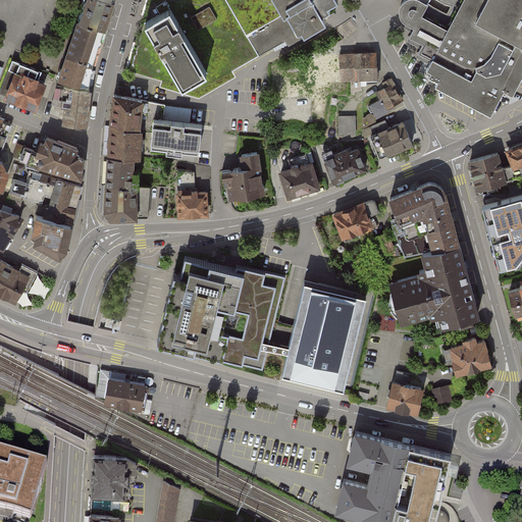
[(104,29),(113,0),(84,0),(79,20),(104,29)]
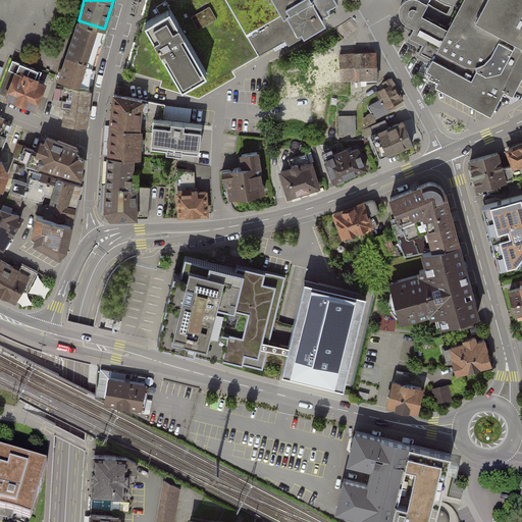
[(197,90),(257,56),(233,14),(224,0),(149,0),(127,70),(195,89),(197,90)]
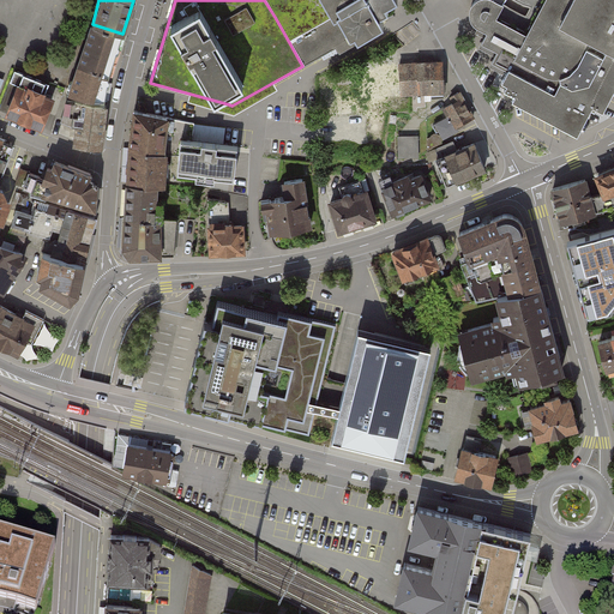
[(264,0),(275,17),(302,66),(383,20),(375,8),(390,1),(389,0),(264,0)]
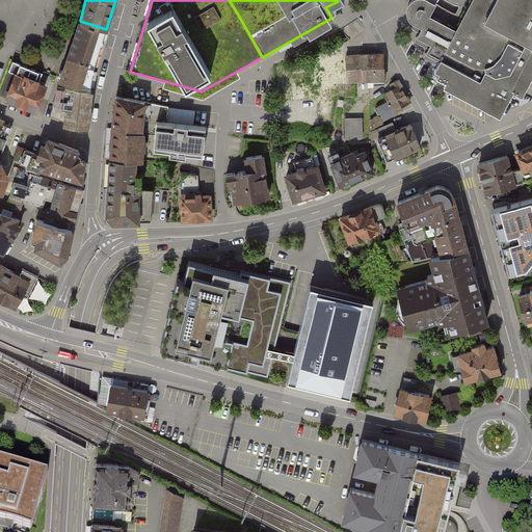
[(531,0),(472,0),(463,17),(435,2),(436,0),(410,0),(408,3),(405,9),(406,15),(408,20),(413,23),(422,28),(416,42),(429,49),(426,54),(440,60),(435,69),(440,72),(437,77),(447,81),(444,86),(501,116),(514,90),(522,94),(528,81),(531,83),(531,0)]
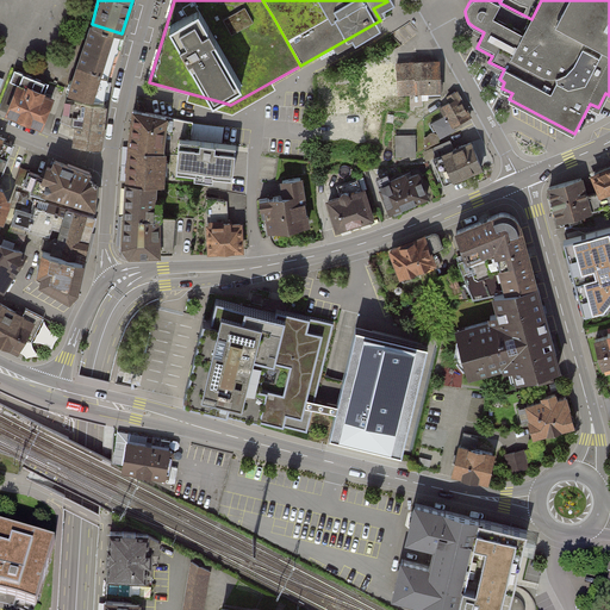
[(109,76),(122,33),(92,24),(79,64),(109,76)]
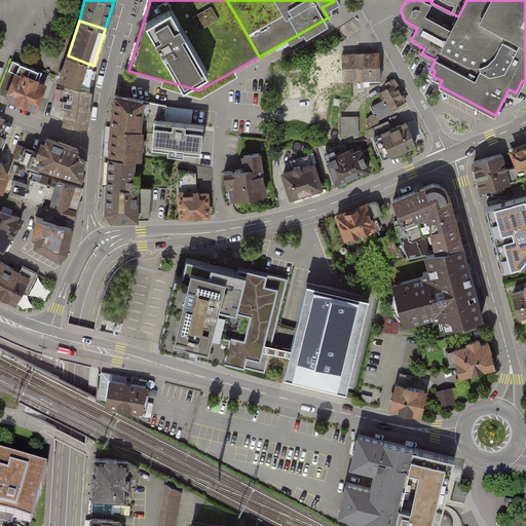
[(379,53),(362,54),(364,78),(372,77),(372,82),(379,82),(379,77),(381,77),(379,53)]
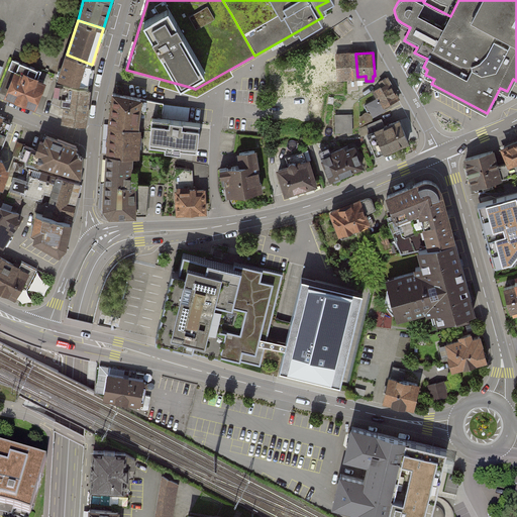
[(336,55),(338,78),(357,77),(355,54),(336,55)]
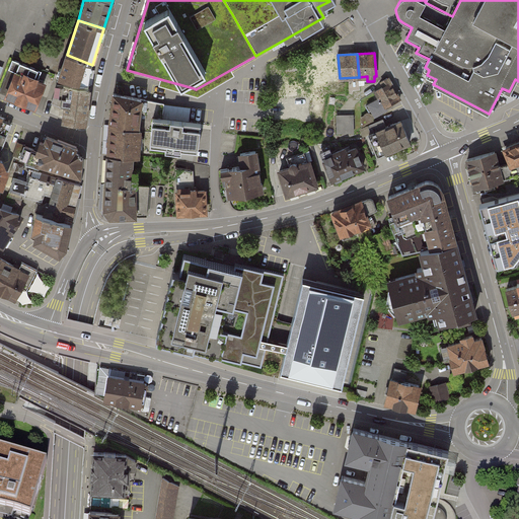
[(88,85),(92,65),(67,55),(58,78),(71,83),(88,85)]
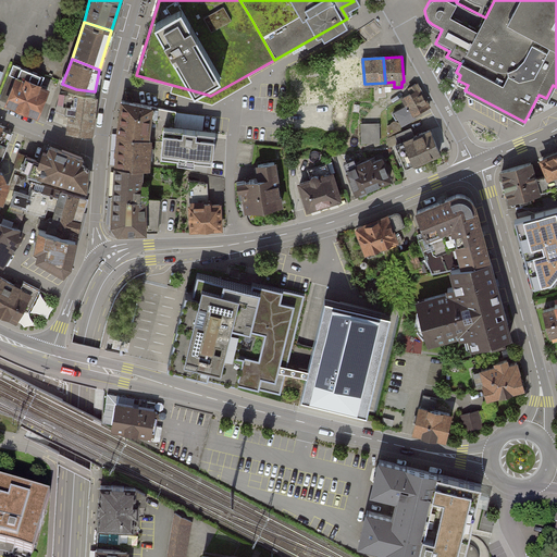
[(14,62),(0,97),(0,99),(38,114),(48,89),(39,86),(44,74),(14,62)]
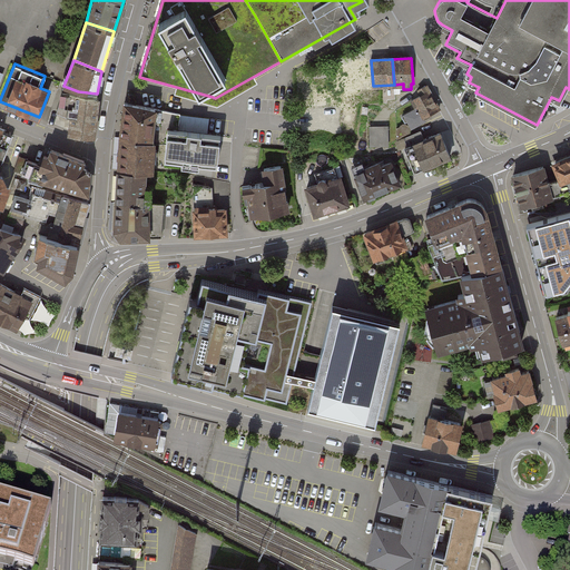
[(423,120),(441,111),(431,92),(413,102),(418,110),(404,116),(412,131),(425,125),(423,120)]
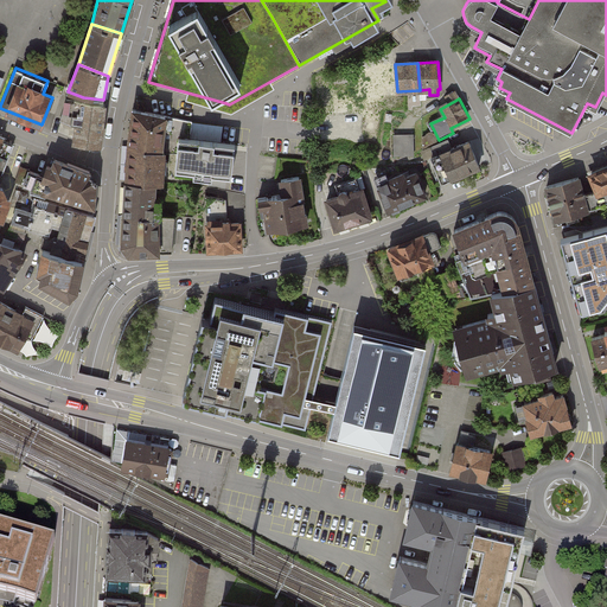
[(100,145),(106,104),(68,100),(61,121),(76,127),(75,141),(100,145)]
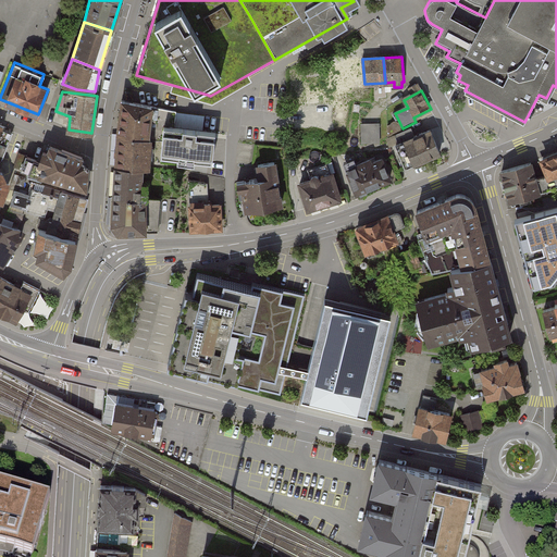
[(123,100),(118,134),(151,138),(163,140),(164,126),(174,127),(176,112),(153,106),(123,100)]
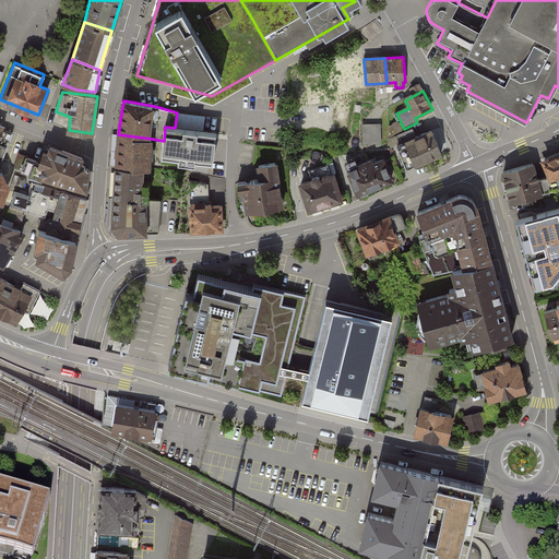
[(162,156),(213,162),(216,132),(204,131),(206,116),(177,113),(175,128),(165,127),(164,141),(162,156)]
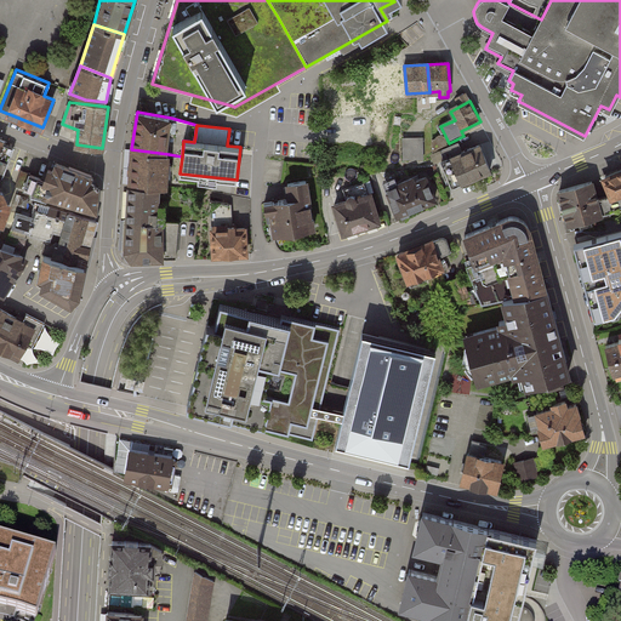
[(422,140),(403,140),(403,159),(423,159),(422,140)]
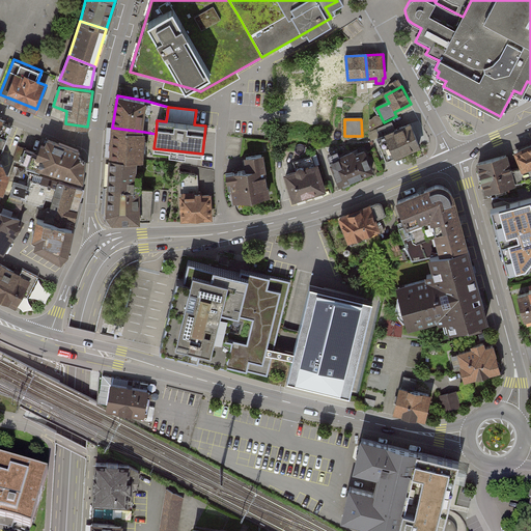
[(0,149),(2,151),(12,128),(0,121),(0,149)]
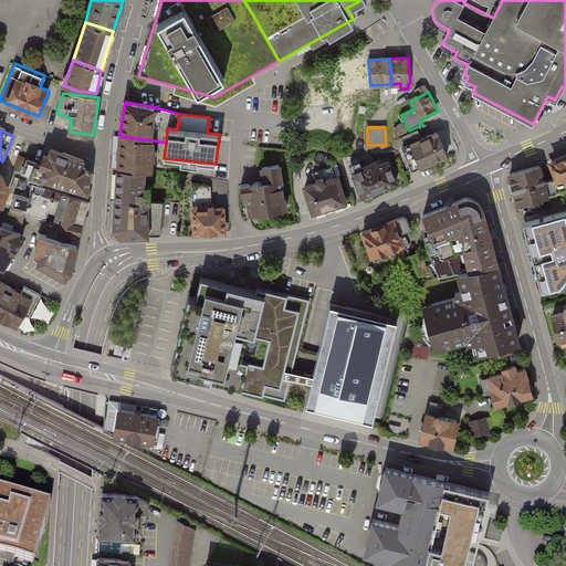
[(404,147),(413,170),(450,156),(440,132),(404,147)]
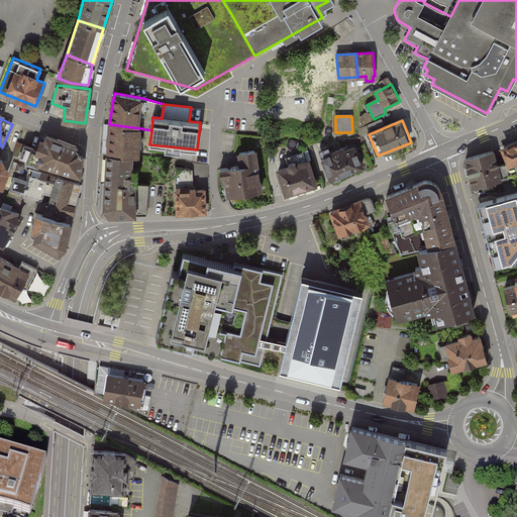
[(109,124),(107,156),(132,158),(137,158),(139,129),(140,128),(109,124)]
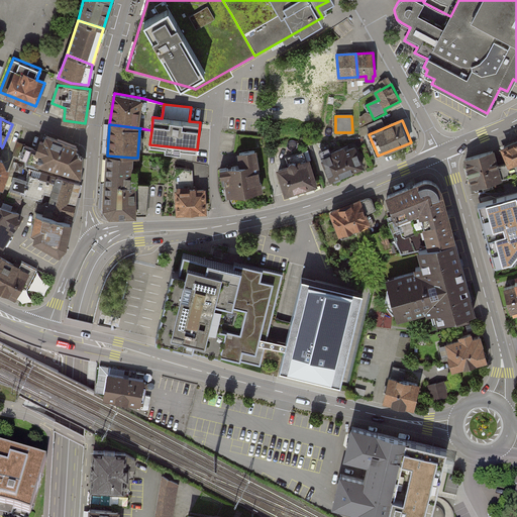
[(64,179),(79,183),(82,156),(74,146),(41,133),(36,149),(24,145),(20,158),(33,163),(66,172),(64,179)]
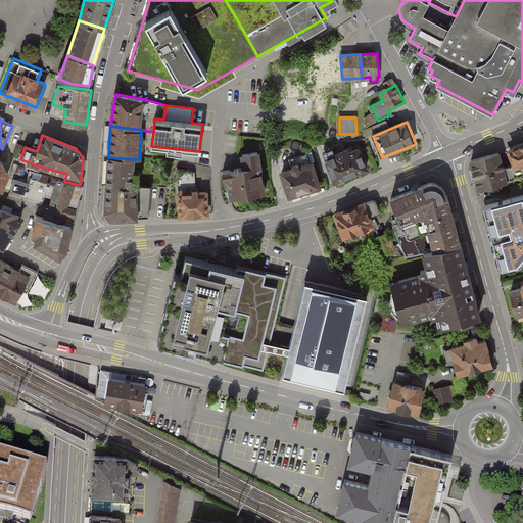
[(522,144),(505,151),(512,170),(521,167),(522,168),(522,144)]
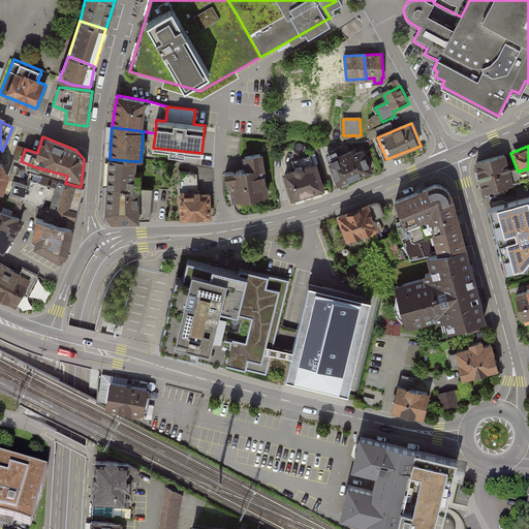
[(331,160),(340,185),(373,172),(364,148),(331,160)]
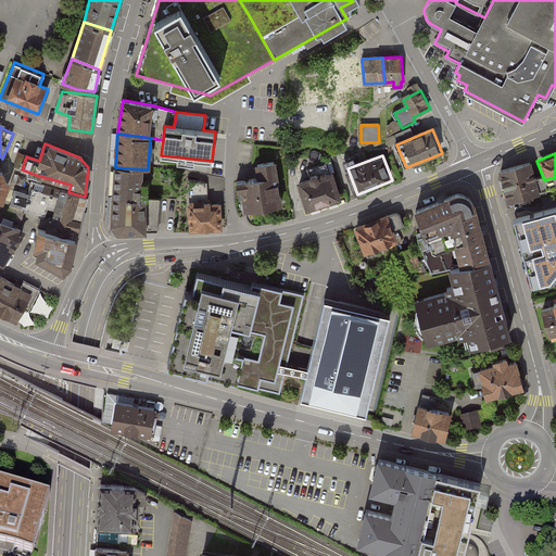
[(242,180),(245,211),(282,206),(277,162),(251,166),(253,179),(242,180)]
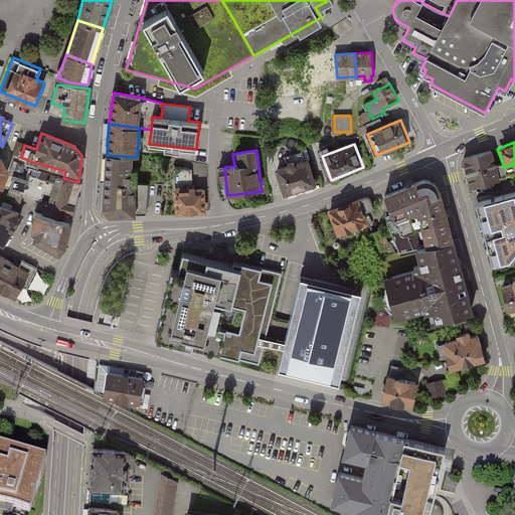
[(492,150),(463,157),(471,185),(499,177),(492,150)]
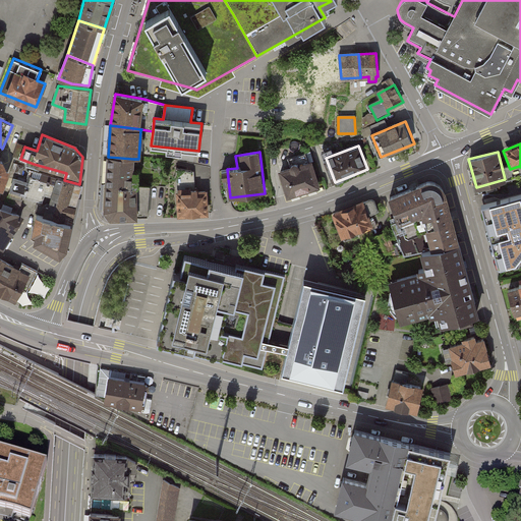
[(150,186),(131,185),(133,159),(108,157),(104,209),(110,218),(148,217),(150,186)]
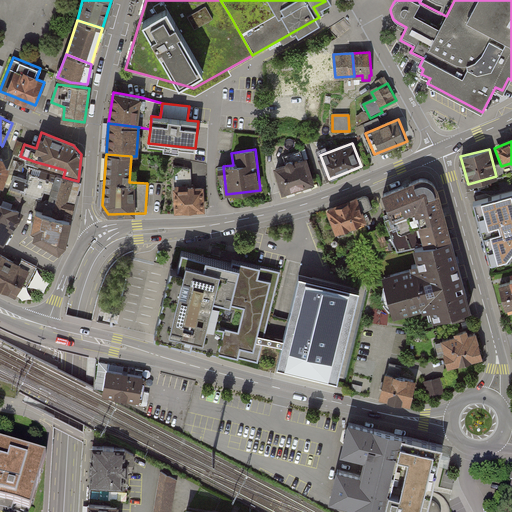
[(276,169),(283,194),(316,184),(309,159),(276,169)]
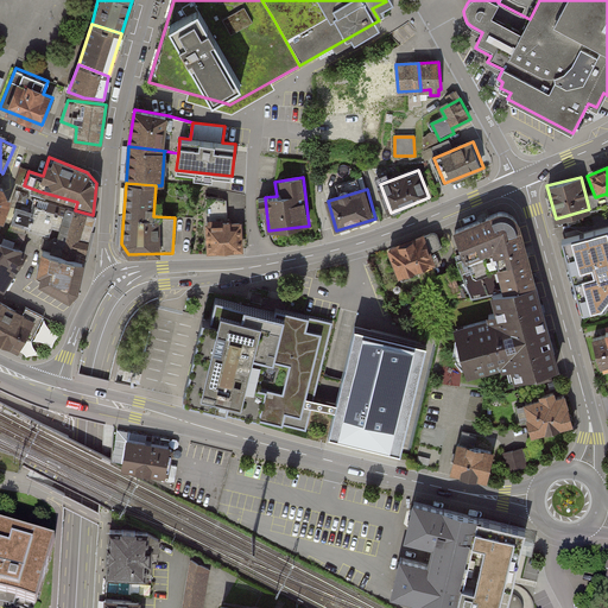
[(209,252),(242,251),(241,223),(227,223),(226,200),(207,196),(208,225),(209,252)]
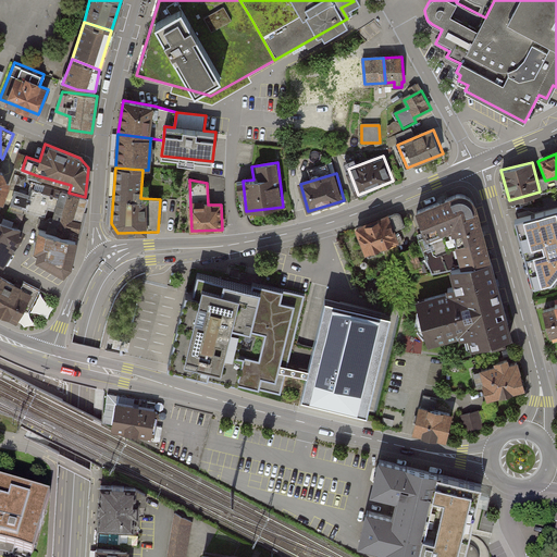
[(14,189),(10,206),(46,217),(48,208),(54,210),(48,231),(76,238),(85,197),(69,193),(61,190),(33,183),(29,195),(14,189)]
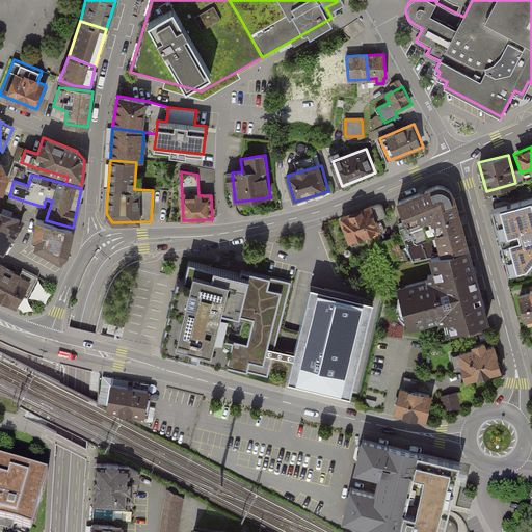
[(440,256),(467,248),(453,196),(449,190),(441,187),(432,188),(397,202),(404,227),(430,220),(440,256)]
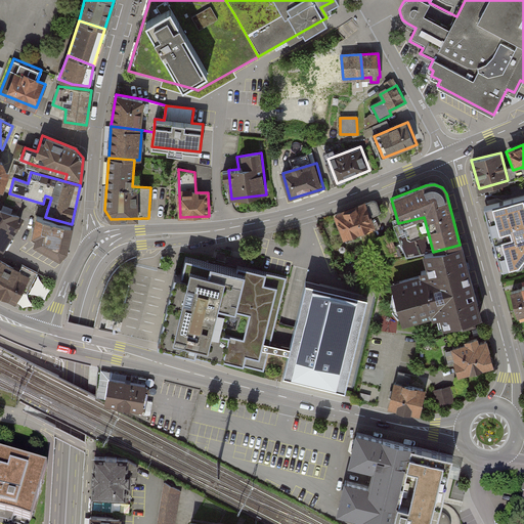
[(523,193),(482,206),(499,269),(519,264),(523,258),(523,193)]
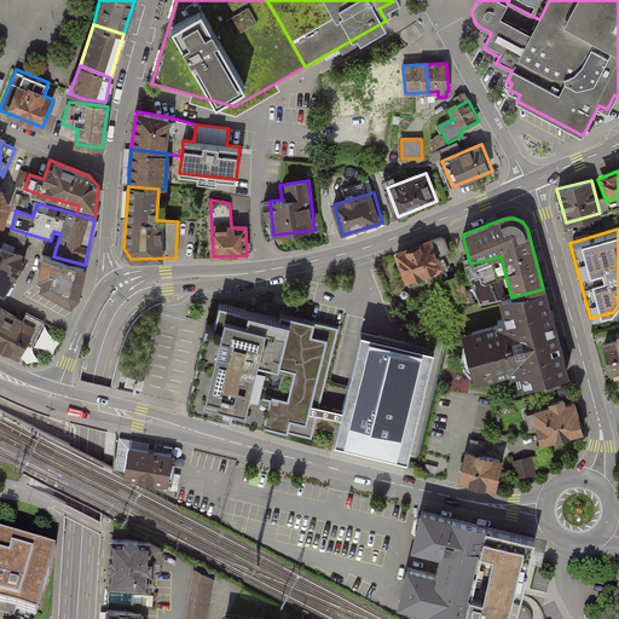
[(443,267),(431,239),(393,255),(405,283),(443,267)]
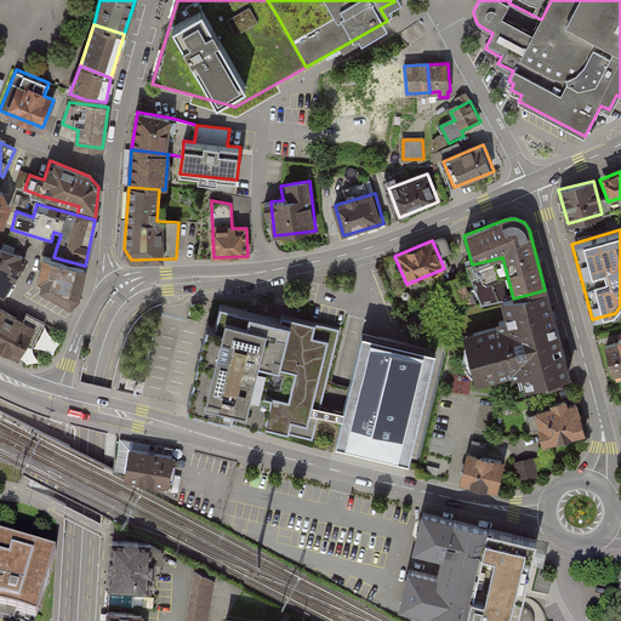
[(0,295),(1,296),(24,257),(0,250),(0,295)]
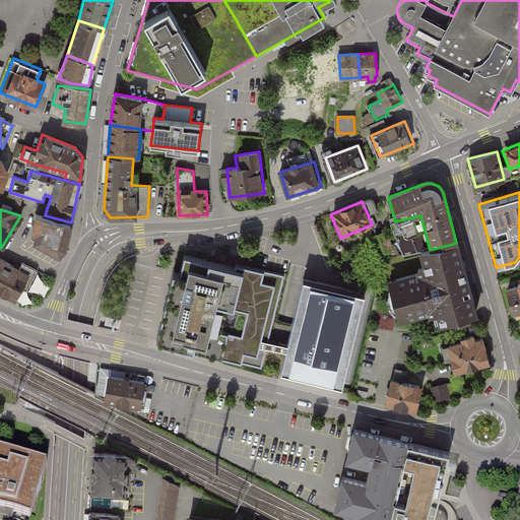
[(65,248),(71,222),(45,215),(38,214),(33,234),(37,234),(35,241),(59,254),(65,248)]
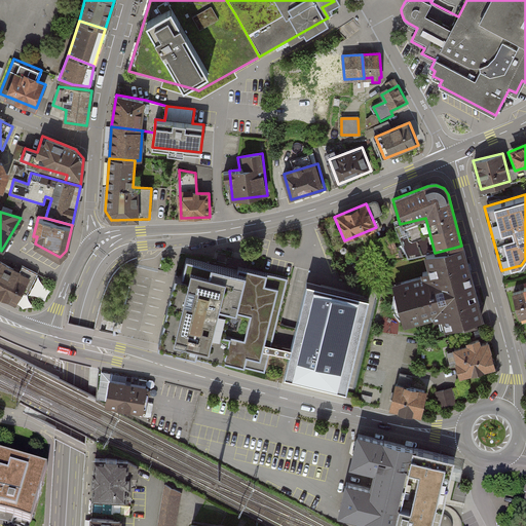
[(481,317),(461,246),(435,253),(423,256),(428,274),(393,284),(405,325),(440,315),(443,328),(481,317)]
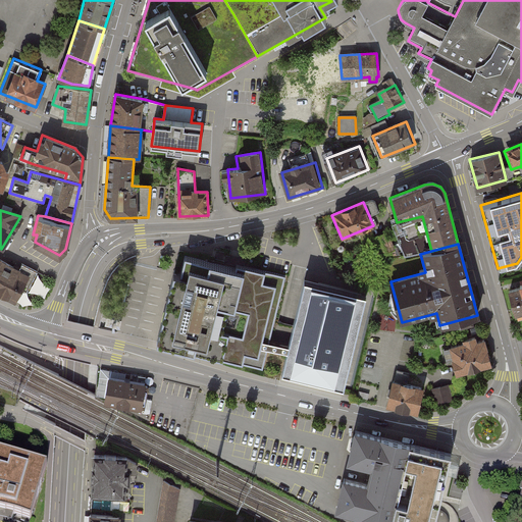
[(158,342),(262,368),(285,278),(248,269),(236,266),(235,272),(187,260),(181,278),(174,276),(158,342)]
